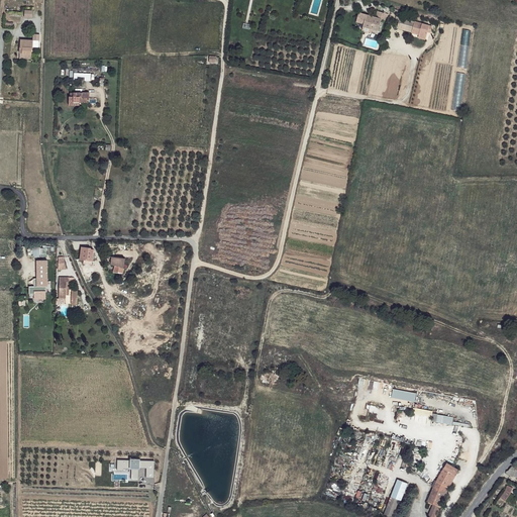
[(23,16),(31,17),(33,9),(24,8),(23,16)]
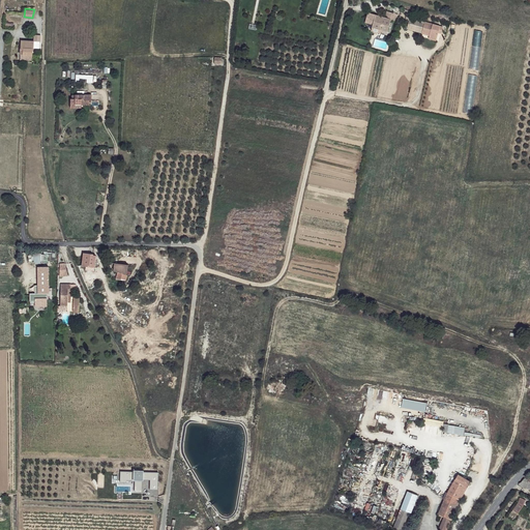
[(370,18),(366,18),(365,22),(367,23),(373,25),(372,28),(382,30),(387,32),(391,20),(394,21),(396,15),(387,11),(385,18),(371,13),(370,18)]
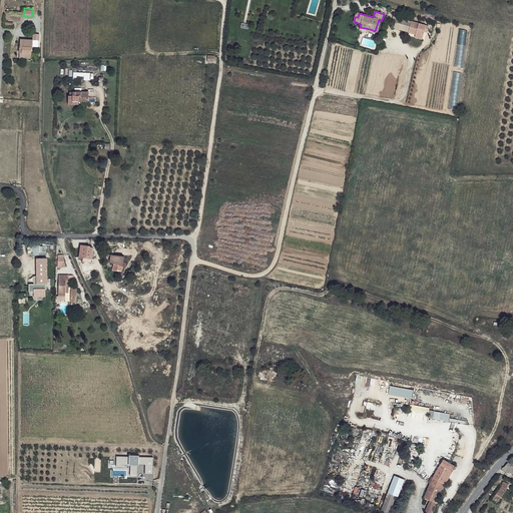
[(412,22),(397,18),(396,22),(394,28),(408,33),(412,22)]
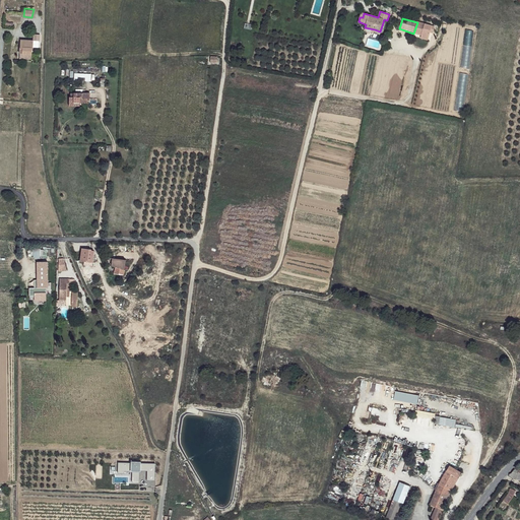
[(417,22),(413,34),(421,36),(429,38),(430,33),(431,29),(434,30),(435,27),(417,22)]
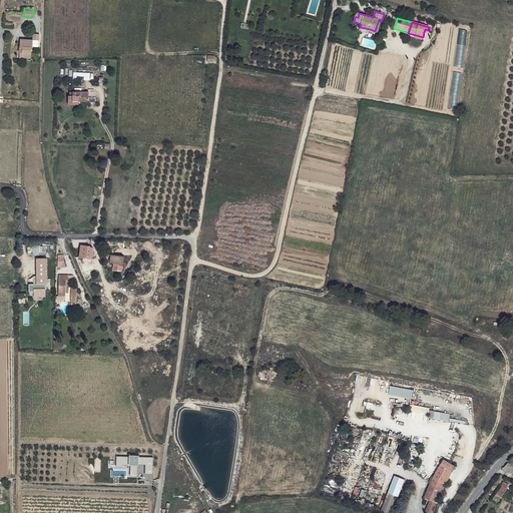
[(32,38),(19,38),(19,51),(31,52),(32,38)]
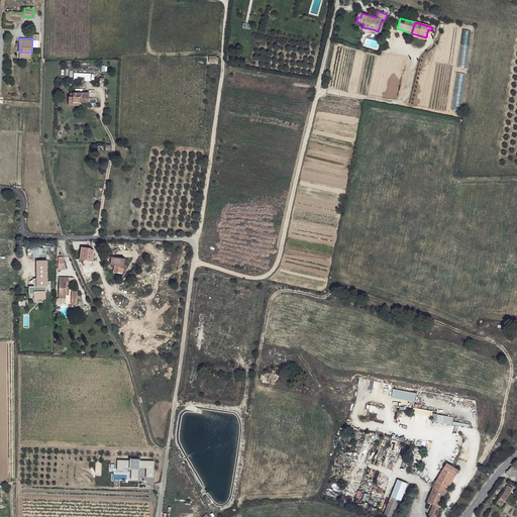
[(91,91),(76,91),(76,96),(72,95),(72,103),(82,103),(82,101),(90,101),(89,98),(91,98),(91,91)]
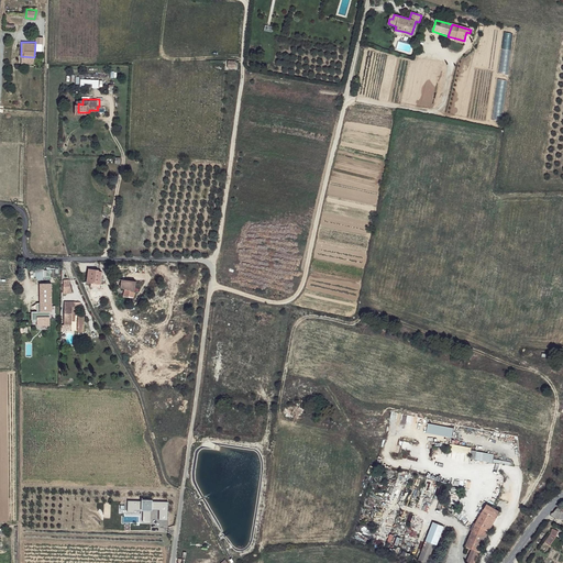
[(34,268),(34,278),(43,278),(43,267),(34,268)]
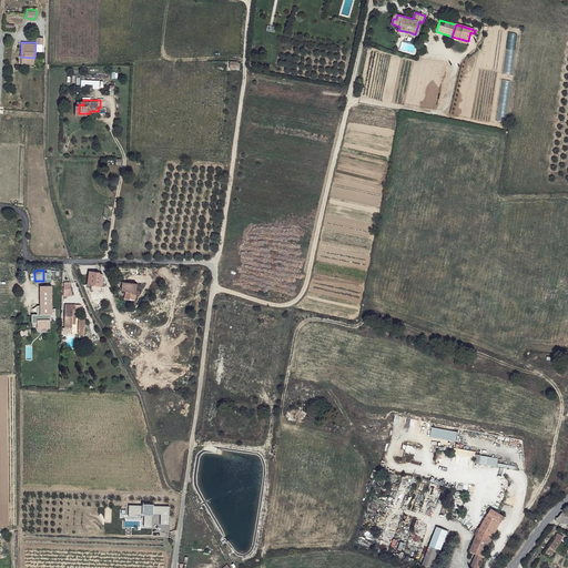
[(151,279),(133,277),(132,285),(142,287),(141,294),(148,295),(144,320),(154,321),(158,292),(152,291),(153,287),(149,286),(151,279)]
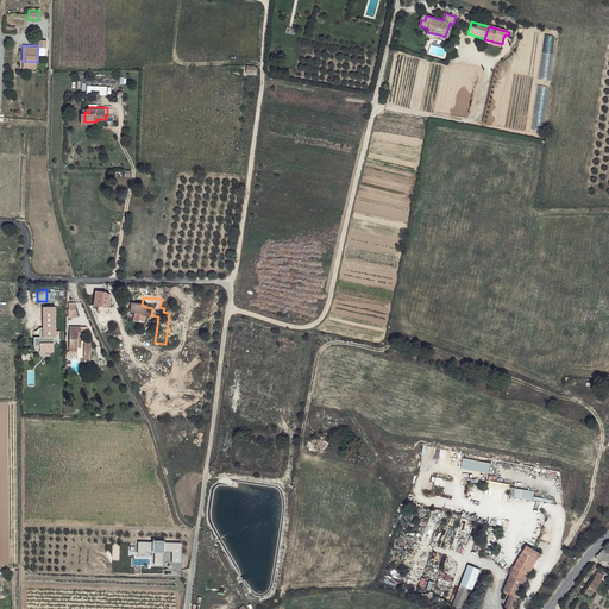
[(76,303),(70,303),(70,318),(80,318),(76,303)]
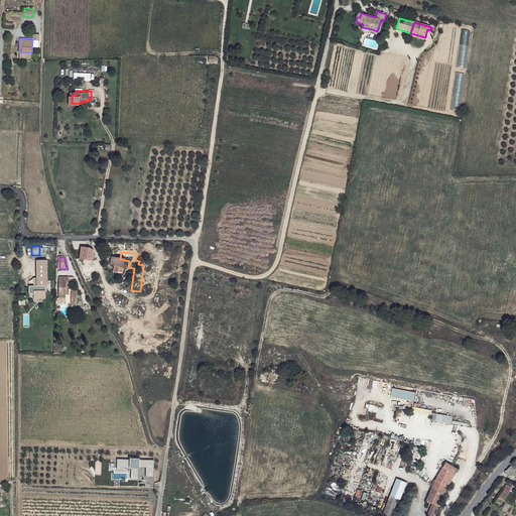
[(161,268),(154,268),(152,288),(160,289),(161,268)]
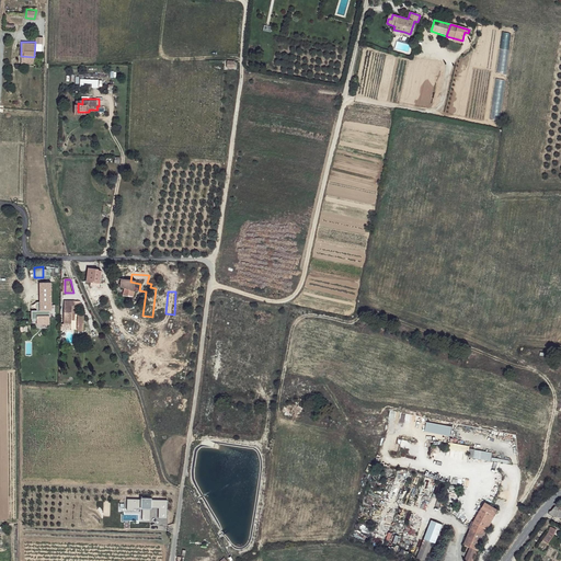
[(76,301),(66,301),(65,324),(72,324),(72,321),(73,307),(76,308),(76,301)]
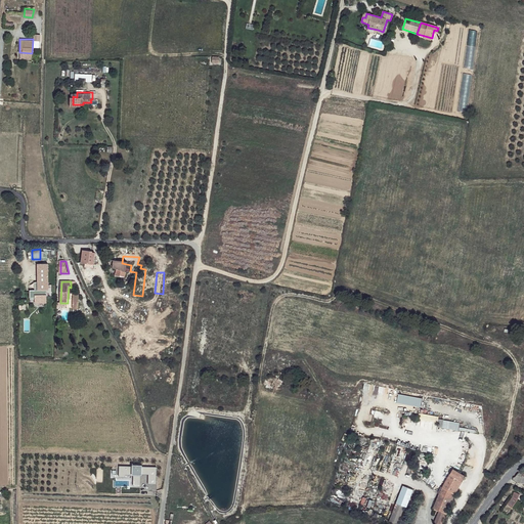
[(421,406),(422,398),(398,394),(396,402),(421,406)]
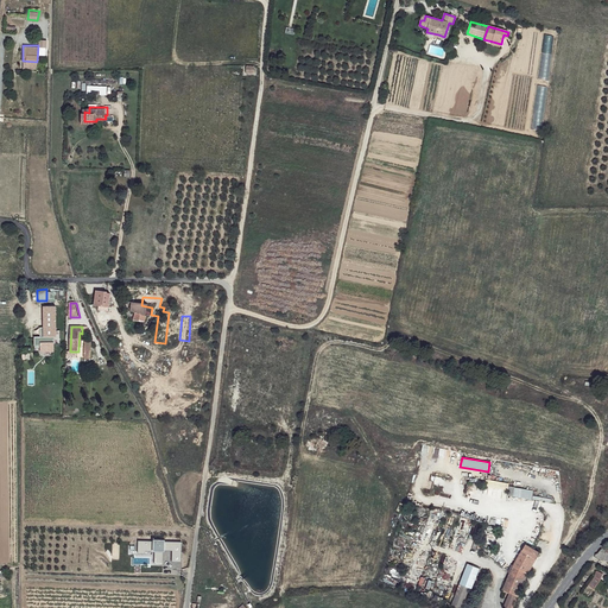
[(540,553),(525,546),(514,567),(527,574),(540,553)]
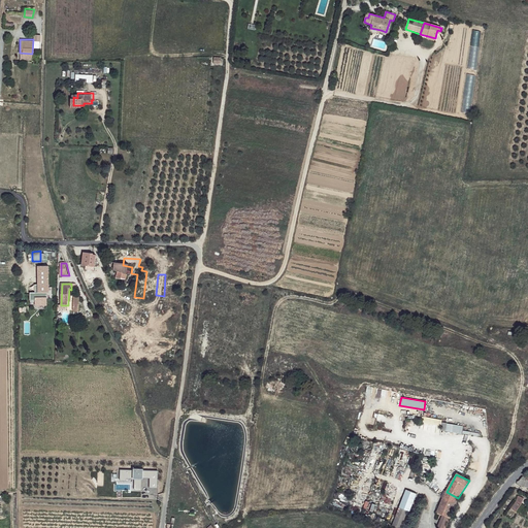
[(406,489),(398,506),(407,510),(409,512),(417,493),(406,489)]
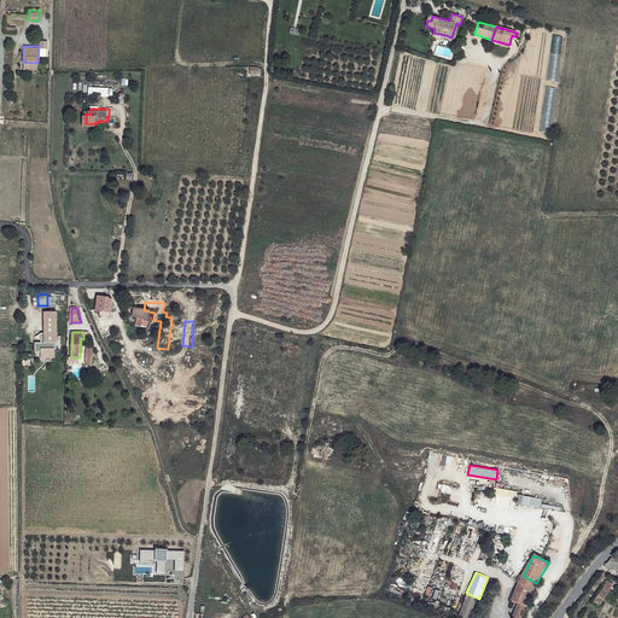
[(536,583),(523,576),(513,598),(519,601),(526,604),(536,583)]
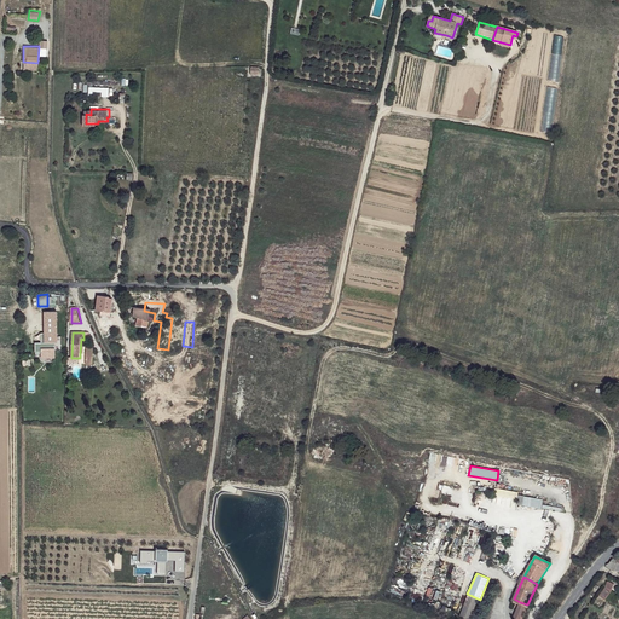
[(606,600),(613,583),(607,580),(600,596),(606,600)]
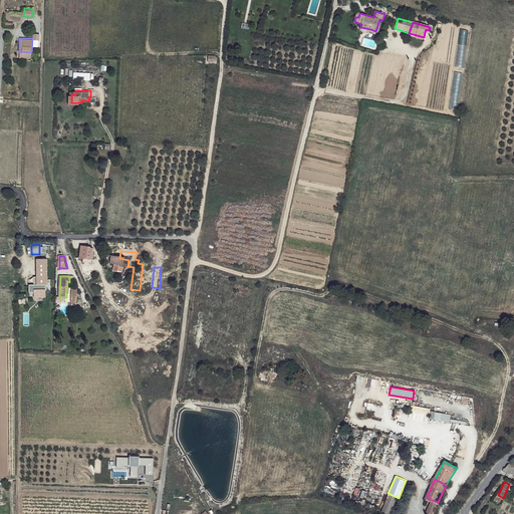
[(366,496),(367,490),(357,487),(355,494),(366,496)]
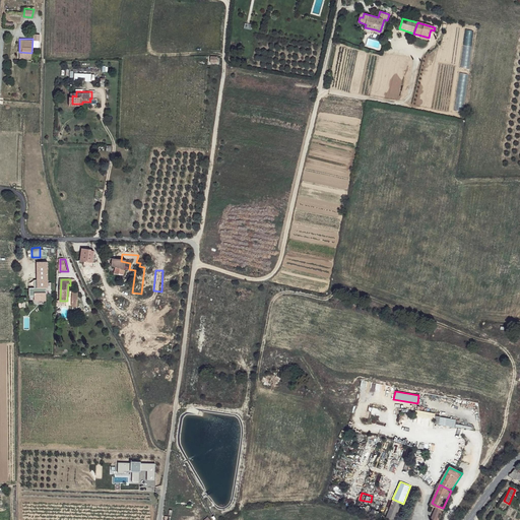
[(393,519),(401,503),(392,499),(383,519),(393,519)]
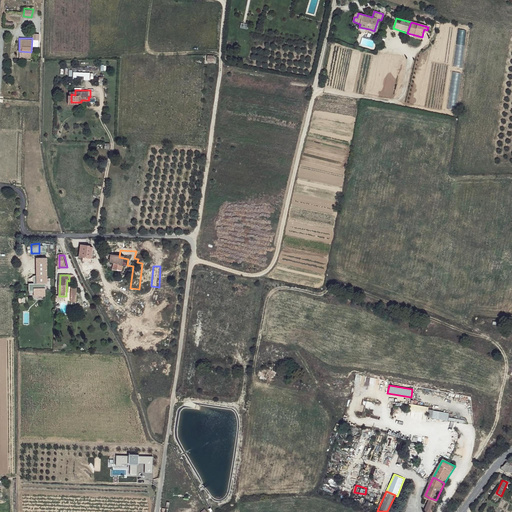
[(432,511),(436,500),(430,498),(425,510),(429,511),(432,511)]
